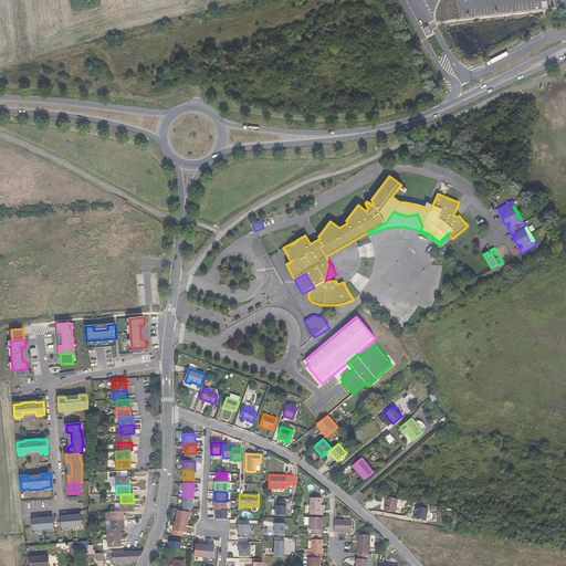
[(194,496),(192,496),(184,496),(184,510),(189,510),(192,510),(194,496)]
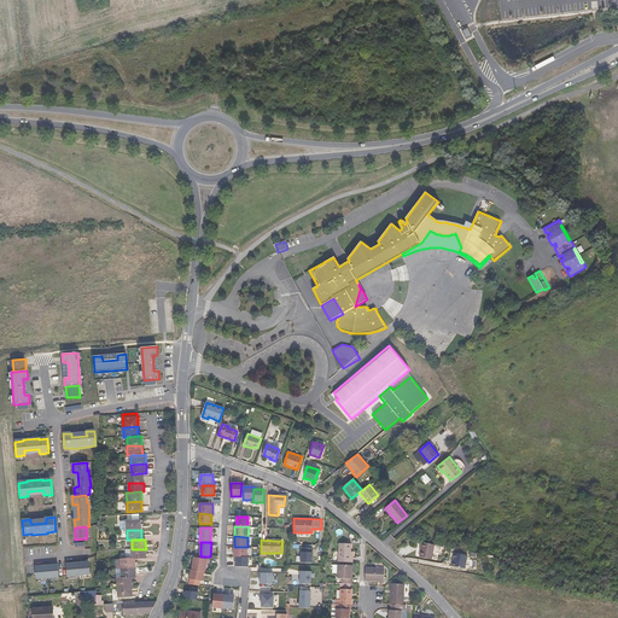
[(431,559),(435,544),(423,542),(421,551),(420,557),(431,559)]
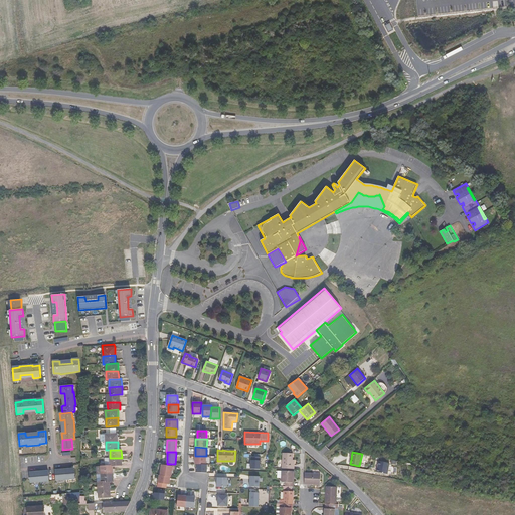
[(283,453),(282,469),(294,469),(295,465),(292,465),(293,460),(293,453),(283,453)]
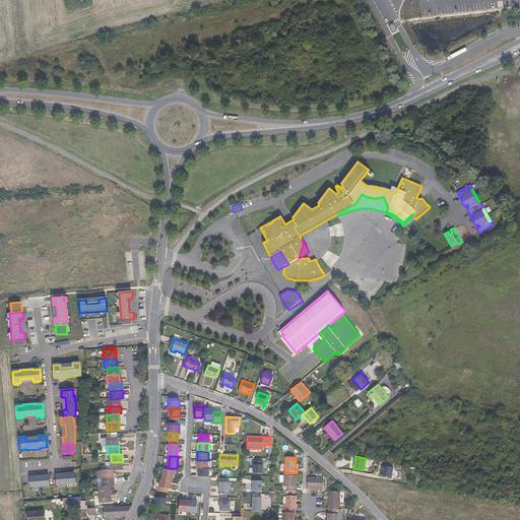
[(197,460),(197,468),(198,468),(208,468),(208,460),(197,460)]
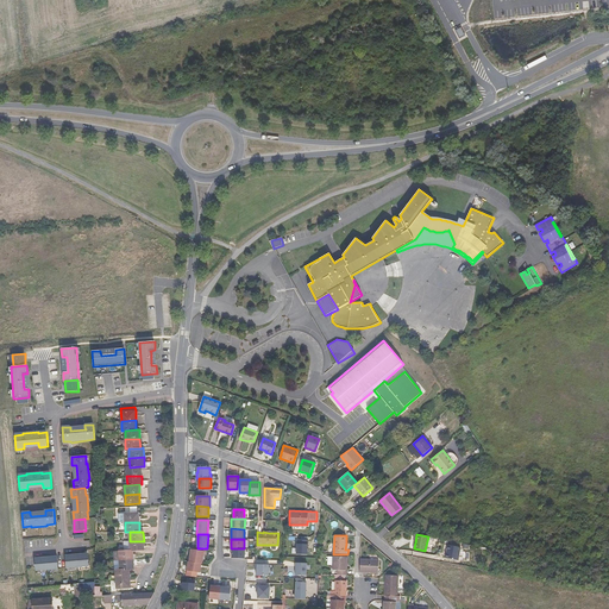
[(296,540),(296,554),(307,554),(308,540),(296,540)]
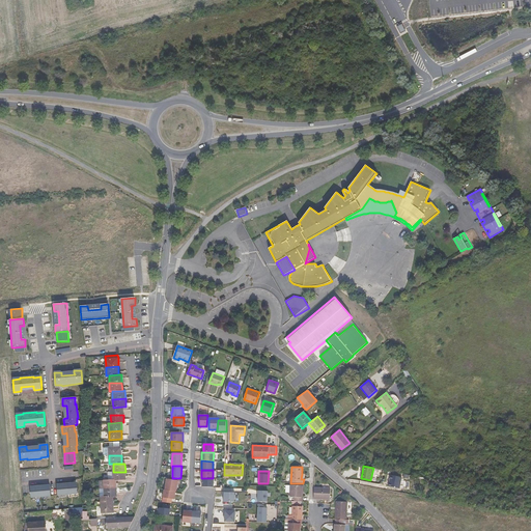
[(213,478),(202,478),(202,486),(214,487),(214,478),(213,478)]
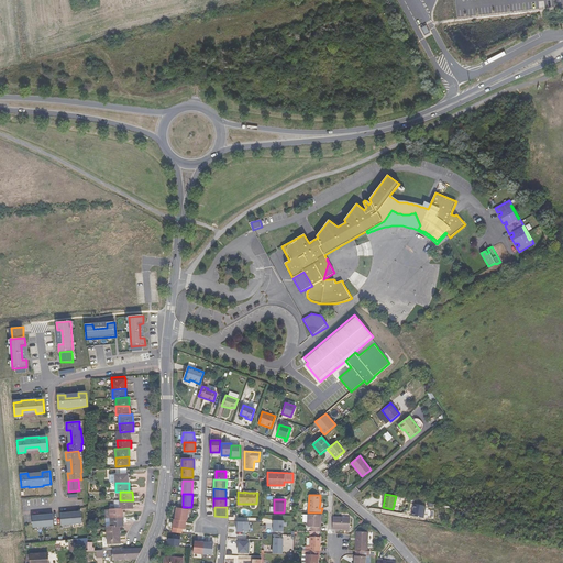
[(189,514),(190,509),(188,509),(177,508),(175,519),(186,521),(187,521),(188,514),(189,514)]
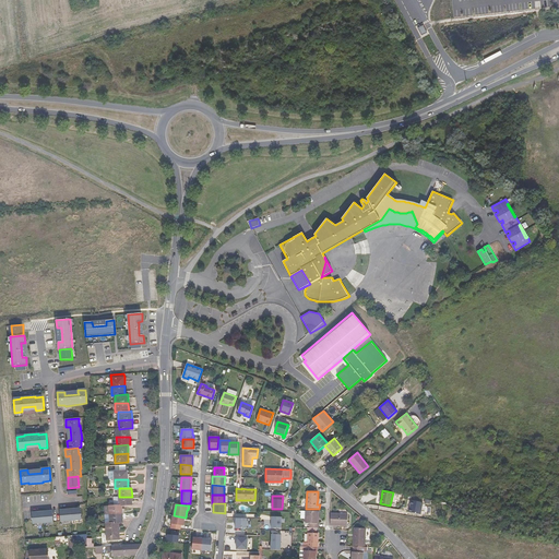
[(122,514),(122,506),(119,506),(115,506),(109,506),(109,514),(122,514)]
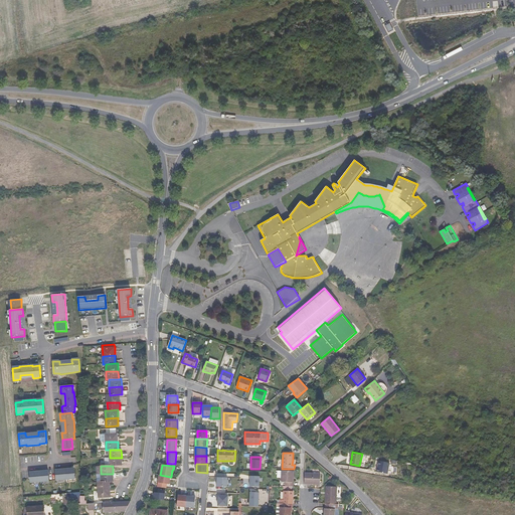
[(74,469),(64,470),(65,479),(75,479),(74,469)]
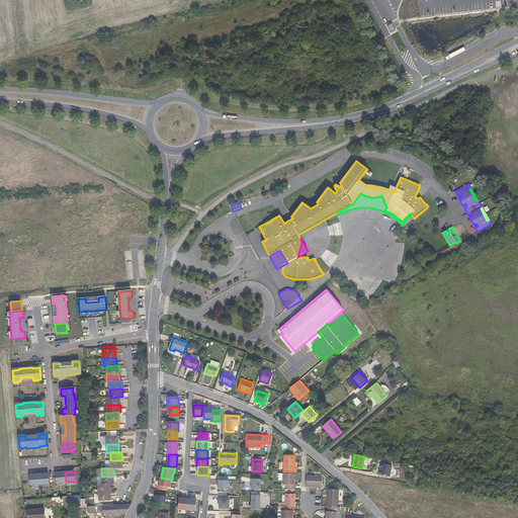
[(65,472),(56,472),(57,483),(66,482),(65,472)]
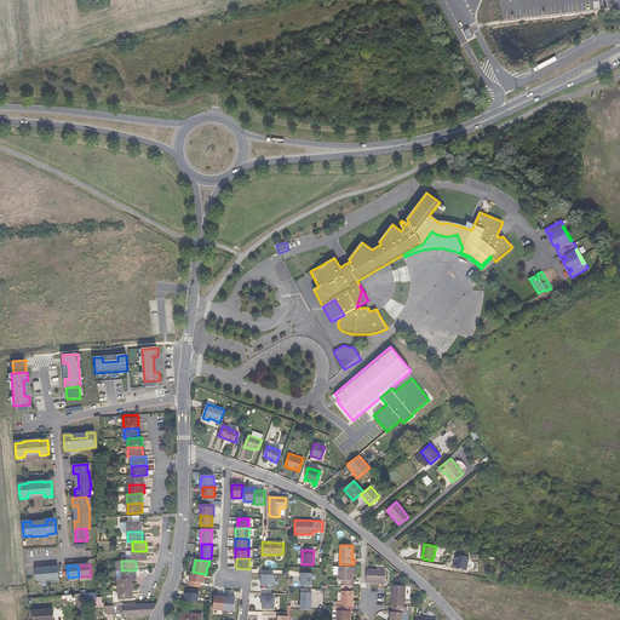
[(58,567),(46,568),(47,580),(59,579),(58,567)]
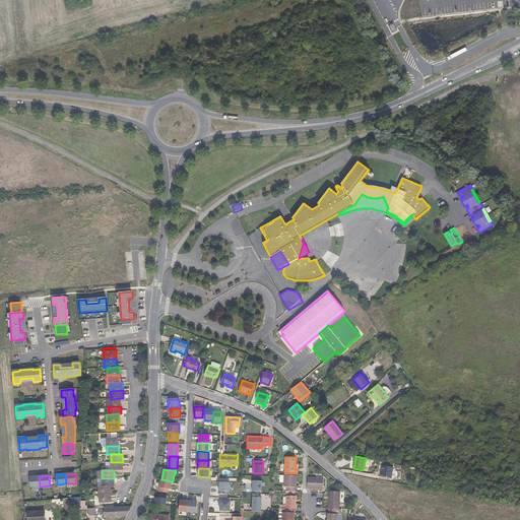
[(287,486),(287,491),(297,491),(297,486),(295,486),(296,475),(284,475),(284,486),(287,486)]
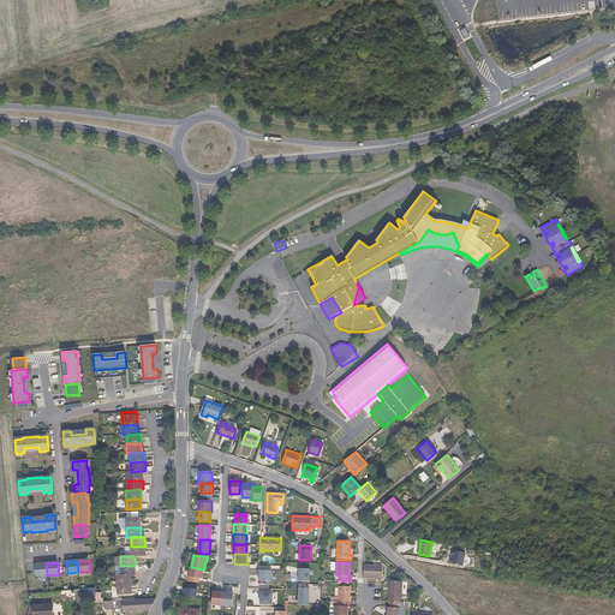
[(46,563),(35,565),(35,571),(35,577),(47,575),(46,563)]
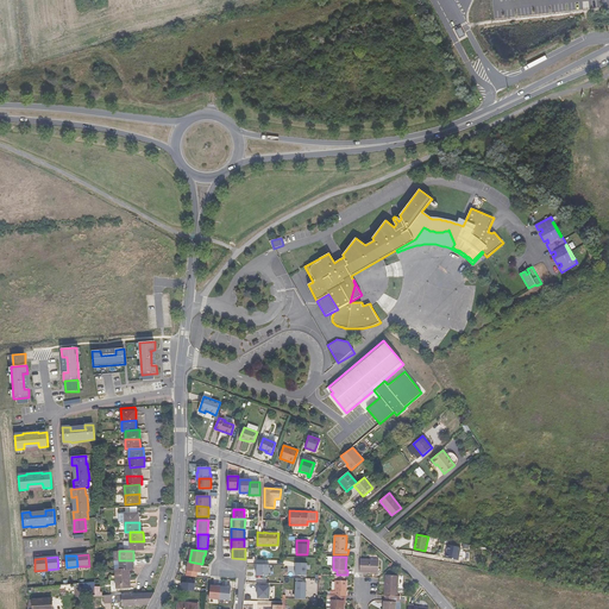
[(380,560),(359,559),(359,572),(378,573),(380,560)]
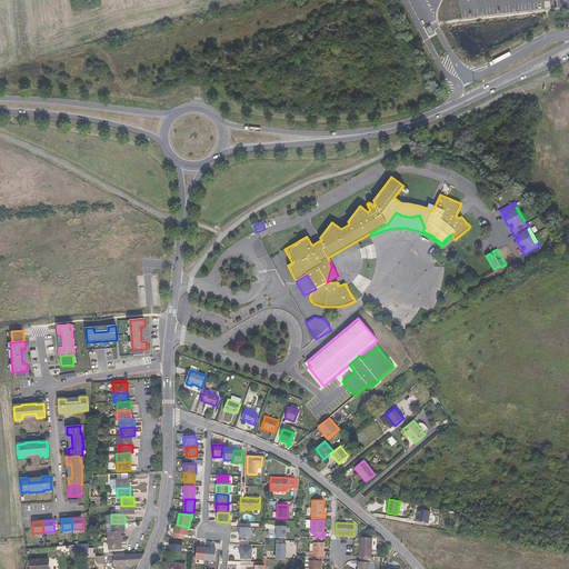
[(126,531),(125,523),(111,523),(112,532),(121,532),(126,531)]
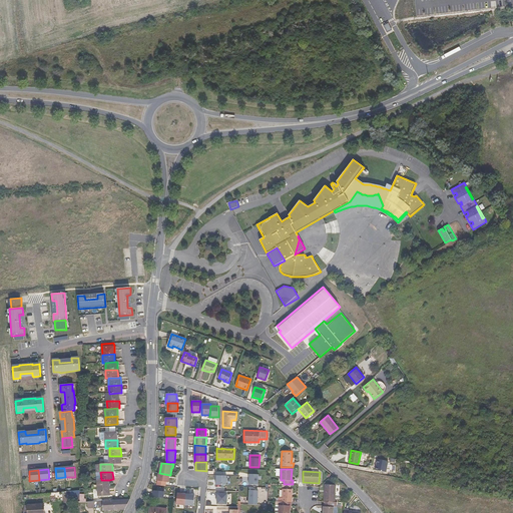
[(169,475),(159,473),(158,473),(157,481),(166,482),(168,482),(169,475)]
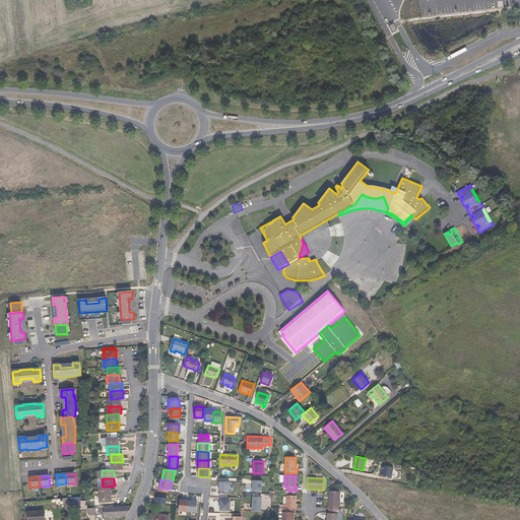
[(252,480),(252,492),(261,492),(262,480),(252,480)]
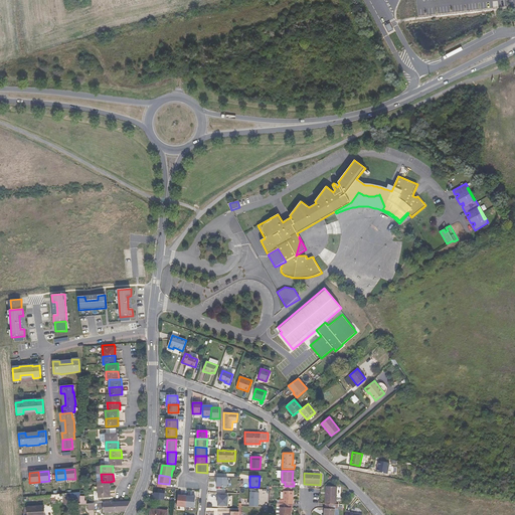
[(217,482),(216,487),(227,487),(227,478),(215,478),(215,482),(217,482)]
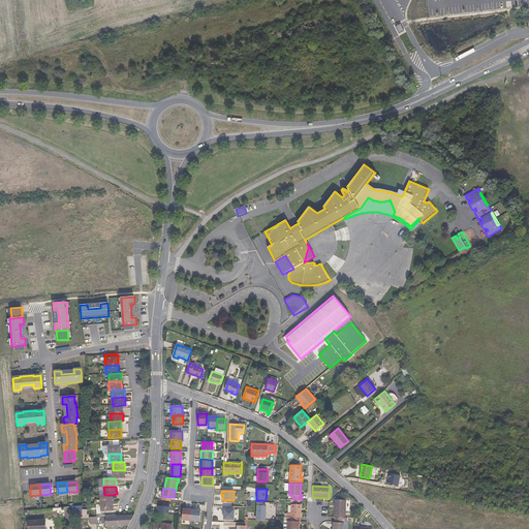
[(113,502),(113,495),(104,495),(100,495),(100,503),(113,502)]
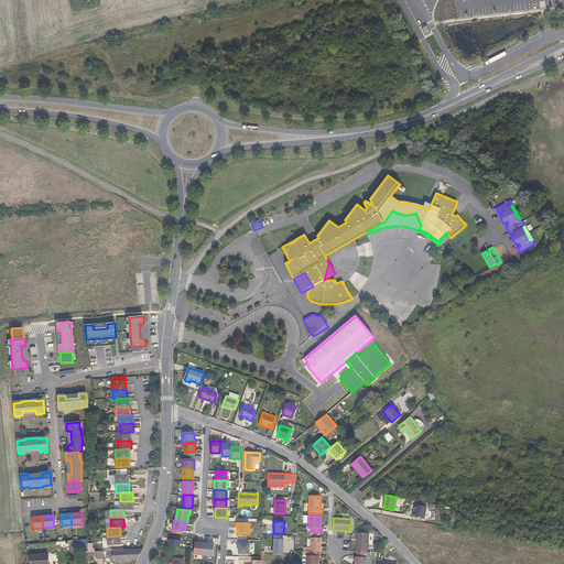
[(357,541),(356,552),(368,552),(369,533),(359,533),(358,541),(357,541)]
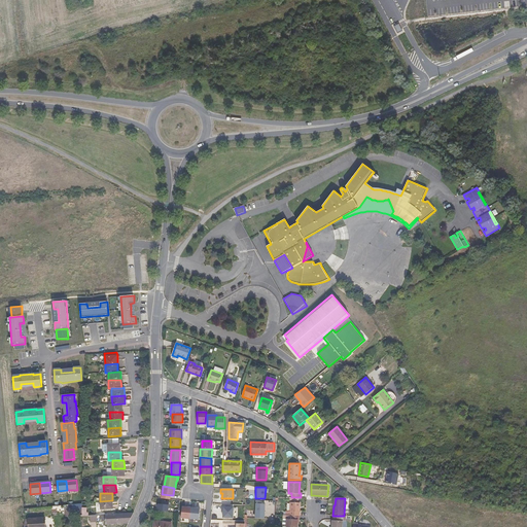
[(113,508),(112,500),(100,501),(101,510),(113,508)]
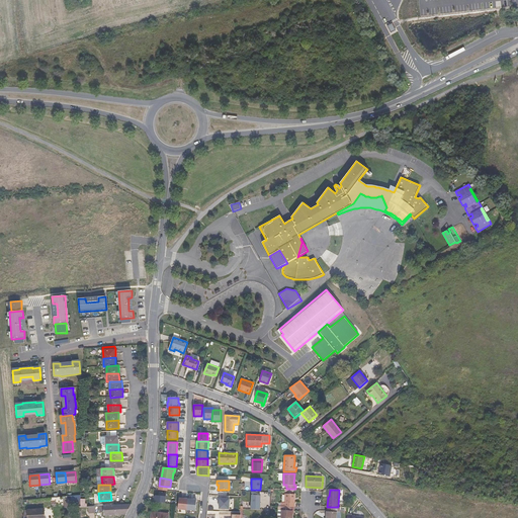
[(165,492),(155,492),(154,501),(164,502),(165,492)]
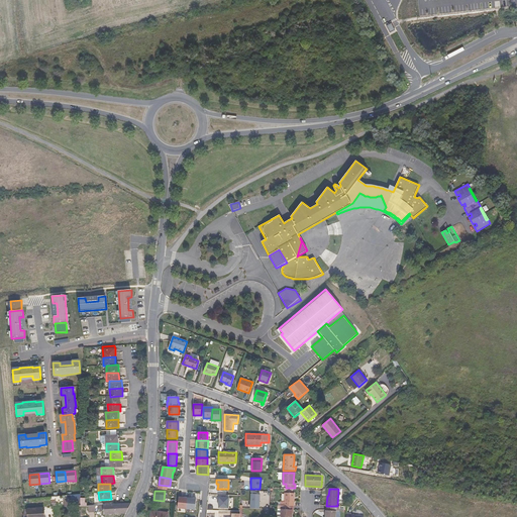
[(281,502),(281,505),(294,506),(294,493),(285,493),(285,502),(281,502)]
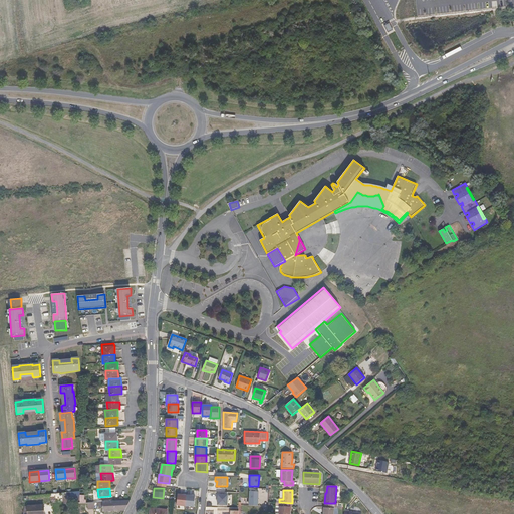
[(80,501),(80,492),(71,491),(70,501),(80,501)]
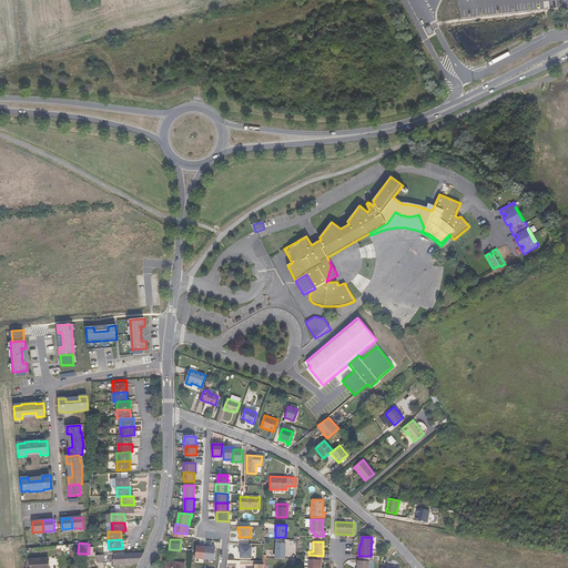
[(275,559),(285,559),(285,544),(276,543),(275,559)]
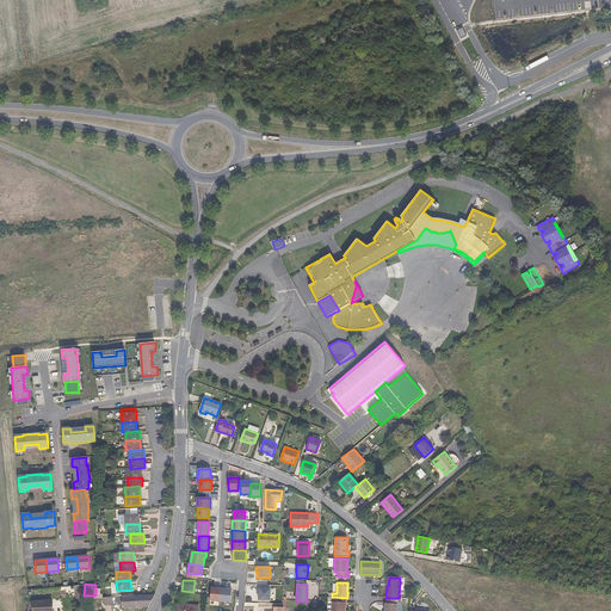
[(221,602),(222,588),(211,587),(210,600),(221,602)]
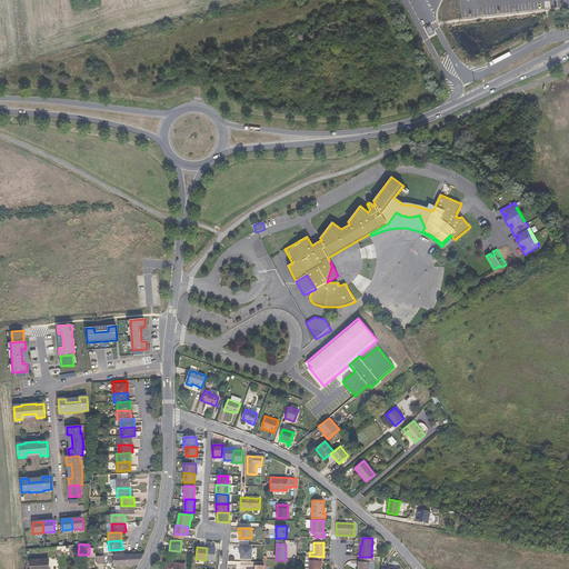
[(241,552),(241,559),(251,559),(252,548),(240,547),(239,552),(241,552)]
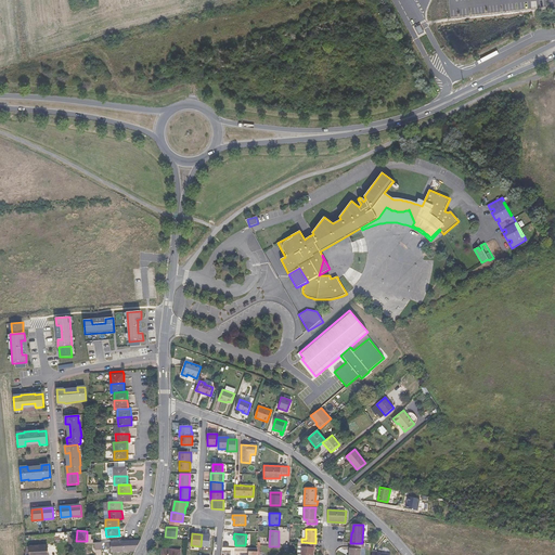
[(210,536),(202,534),(201,546),(209,547),(210,536)]
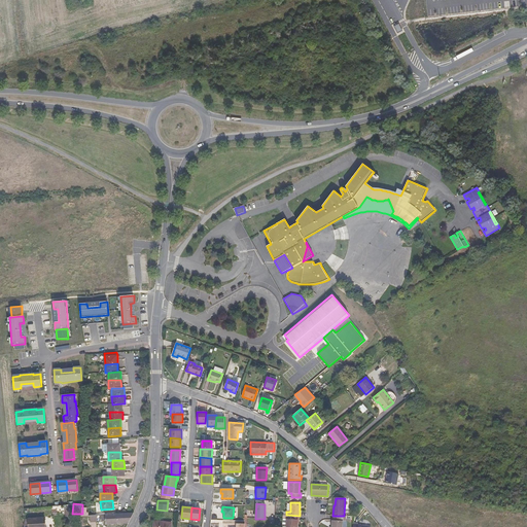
[(129,523),(134,513),(101,515),(101,521),(105,521),(106,524),(107,524),(107,526),(113,526),(116,526),(117,524),(129,523)]
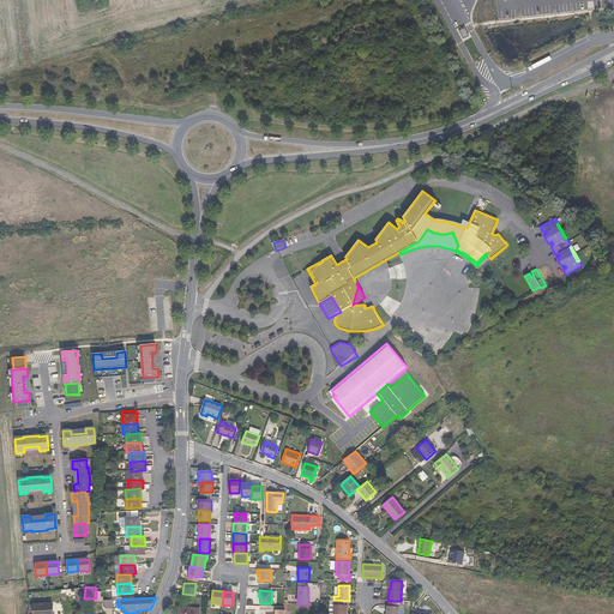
[(333,600),(330,600),(330,605),(333,605),(333,613),(345,613),(347,609),(347,606),(349,606),(349,601),(333,600)]
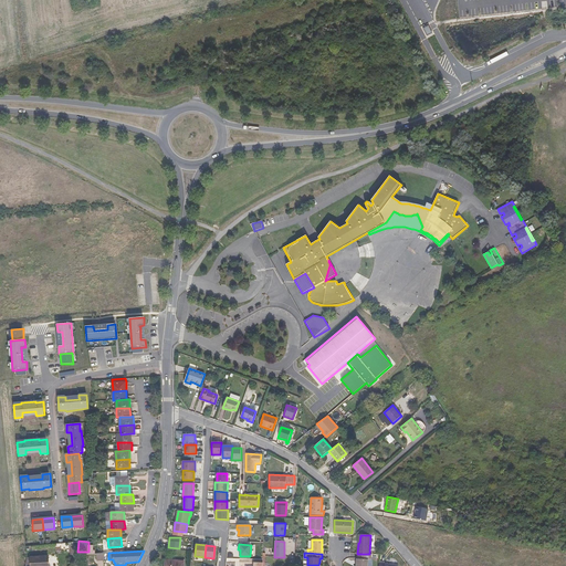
[(369,554),(357,554),(357,558),(356,558),(356,563),(355,565),(367,565),(368,559),(371,559),(371,554),(369,554)]
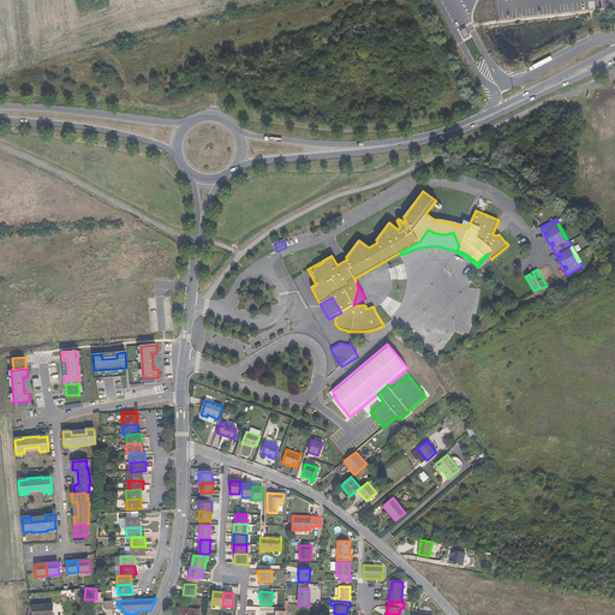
[(30,605),(28,614),(52,614),(52,604),(30,605)]
